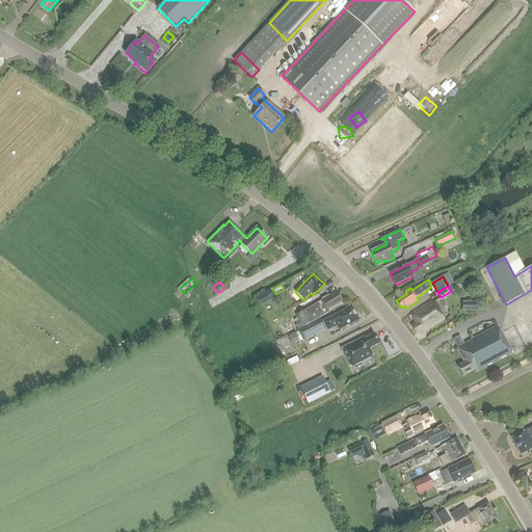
[(270,290),(263,295),(267,302),(275,297),(270,290)]
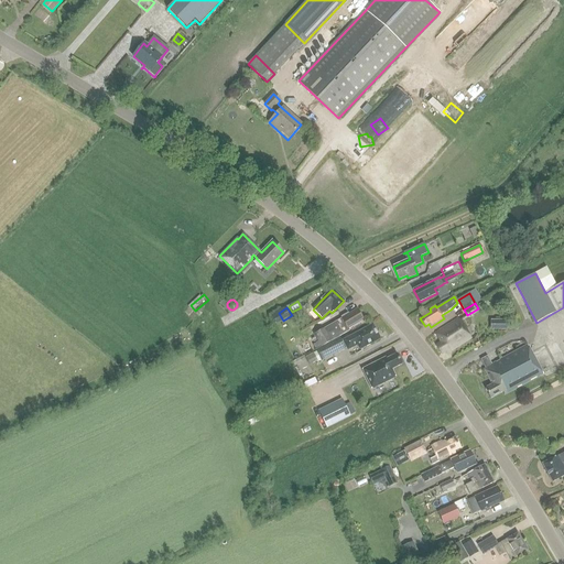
[(342,318),(332,325),(314,335),(321,347),(328,343),(339,337),(349,332),(348,329),(362,321),(357,310),(356,310),(348,314),(348,313),(340,317),(342,318)]
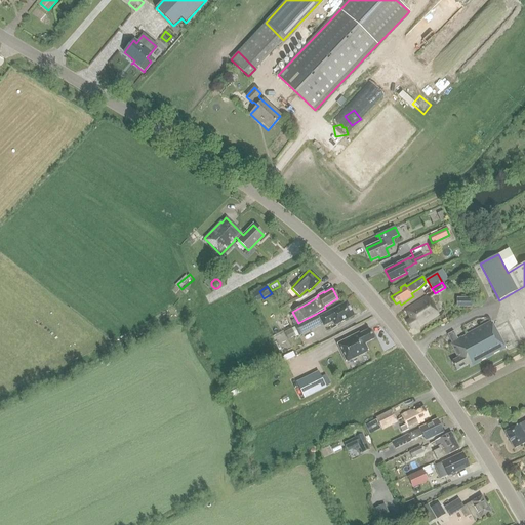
[(410,319),(406,322),(410,329),(414,327),(415,329),(438,315),(427,296),(405,311),(410,319)]
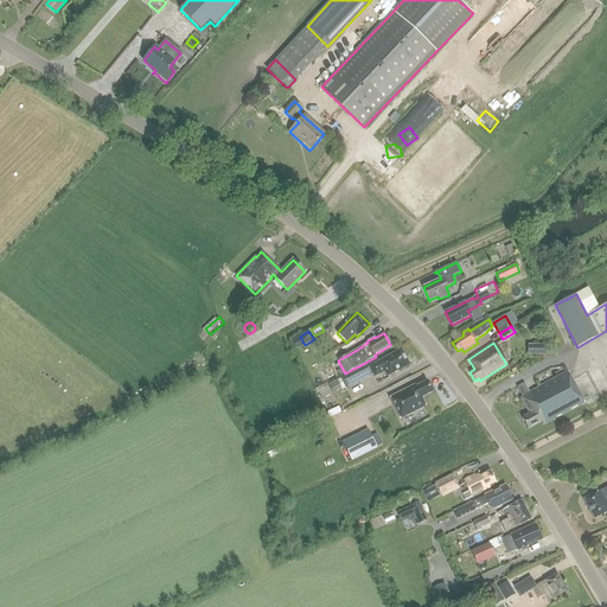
[(531,345),(531,356),(545,356),(545,345),(531,345)]
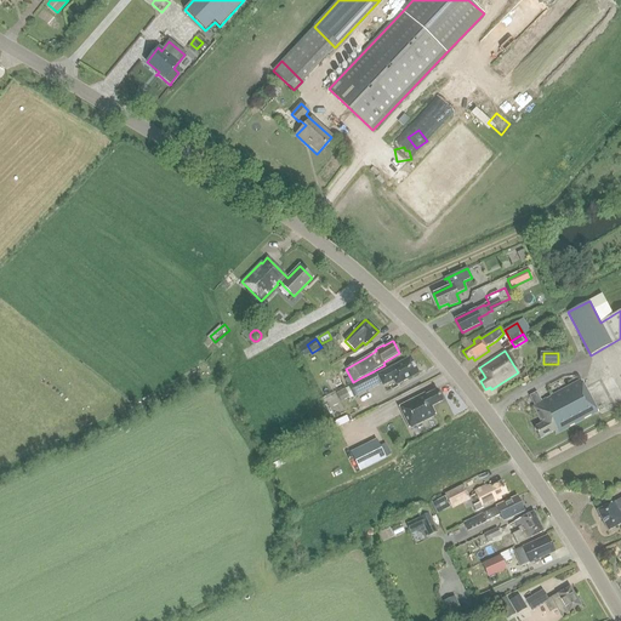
[(417,374),(410,359),(376,377),(374,372),(374,371),(362,377),(347,386),(354,398),(382,383),(383,385),(394,379),(397,385),(417,374)]
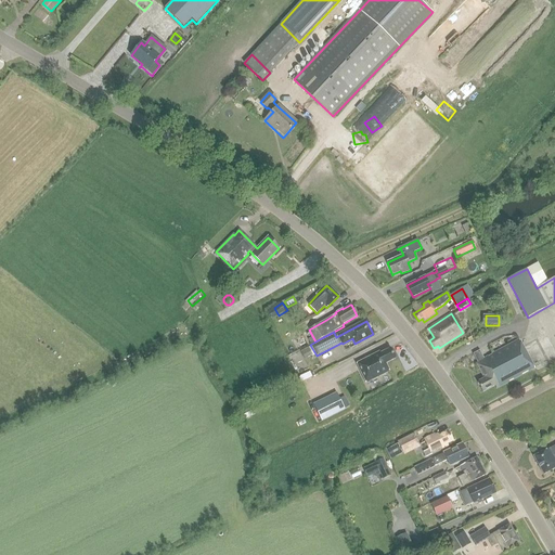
[(477,362),(476,363),(483,378),(477,383),(482,392),(494,386),(497,389),(534,369),(531,363),(518,340),(483,359),(479,350),(473,355),(477,362)]
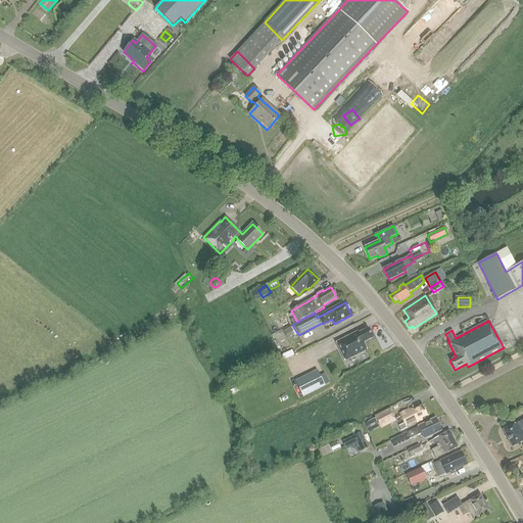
[(285,336),(287,339),(294,335),(290,328),(283,331),(283,332),(285,336)]
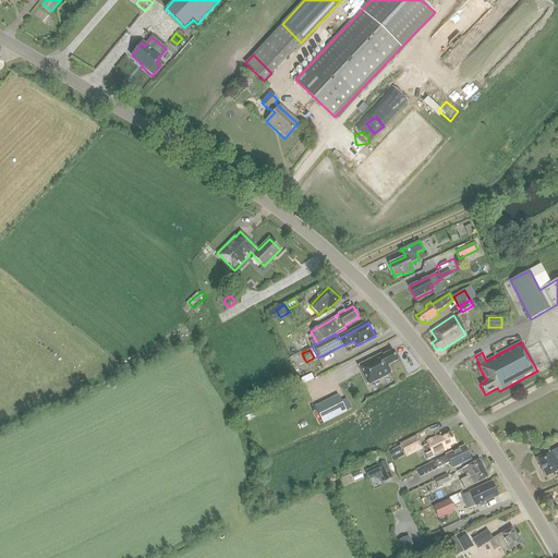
[(358,366),(367,386),(391,374),(387,365),(397,361),(392,351),(383,356),(381,354),(358,366)]
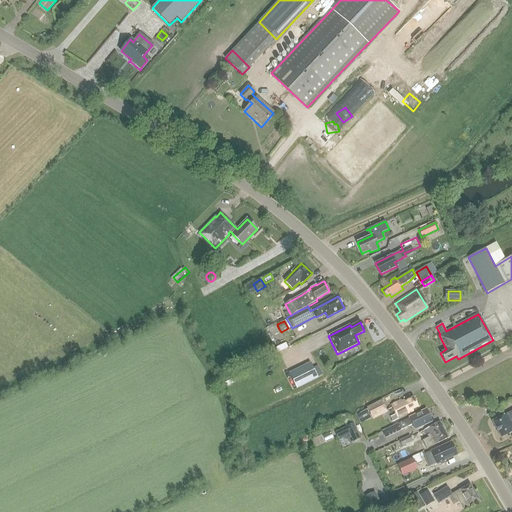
[(335,352),(330,343),(317,350),(322,359),(335,352)]
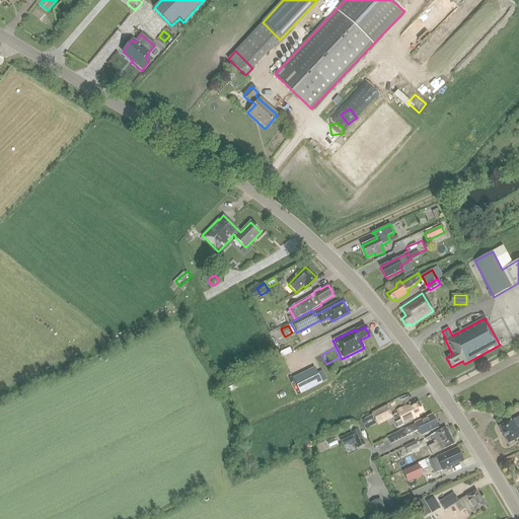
[(321,382),(317,373),(314,368),(293,378),(301,394),(322,383),(321,382)]
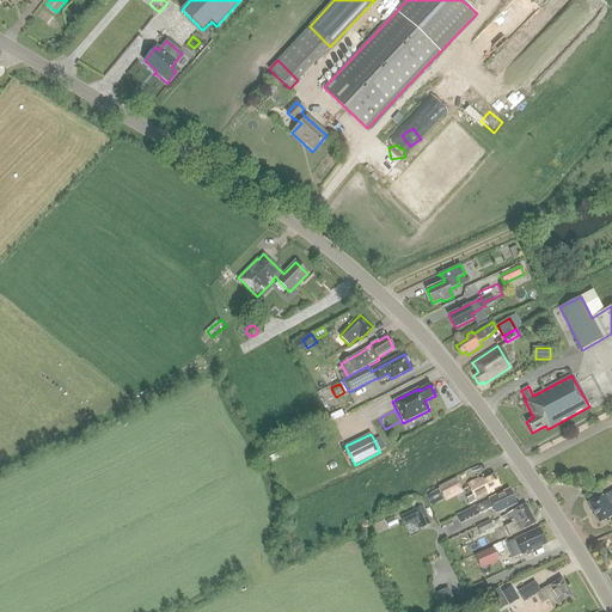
[(494,493),(493,489),(499,487),(494,476),(481,482),(479,479),(467,485),(473,495),(466,499),(470,505),(476,501),(494,493)]
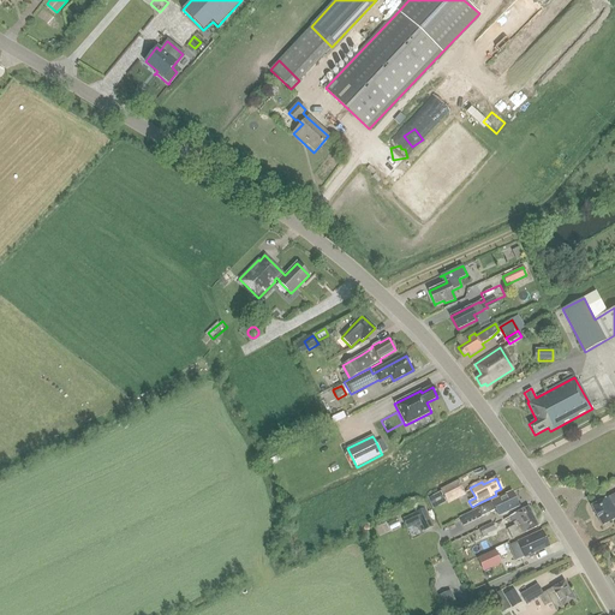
[(434,495),(439,506),(447,502),(447,503),(464,495),(458,482),(441,490),(441,491),(434,495)]
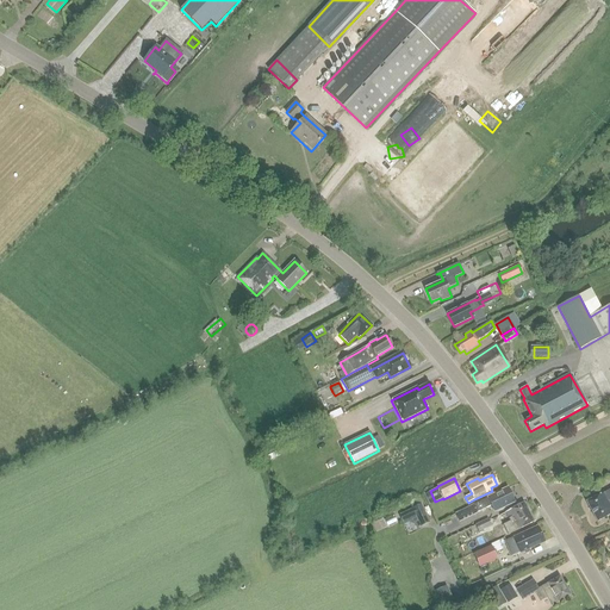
[(511,495),(510,492),(509,491),(508,489),(487,498),(455,515),(459,522),(477,514),(477,512),(491,506),(495,512),(514,503),(511,496),(511,495)]
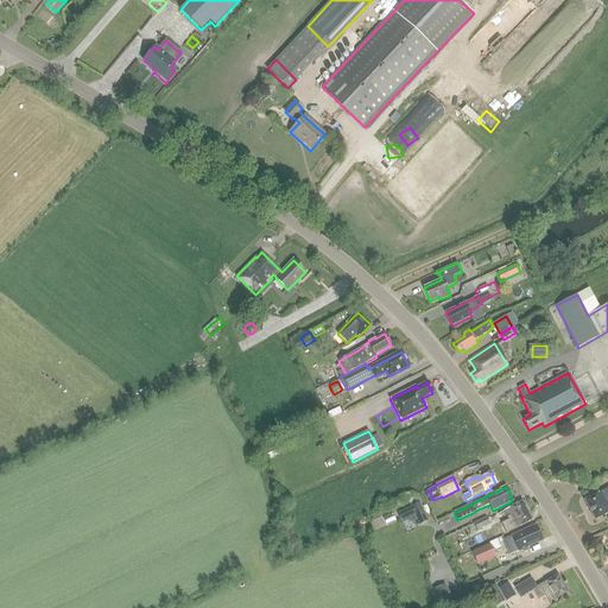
[(607,487),(603,491),(584,500),(595,520),(607,513),(607,487)]
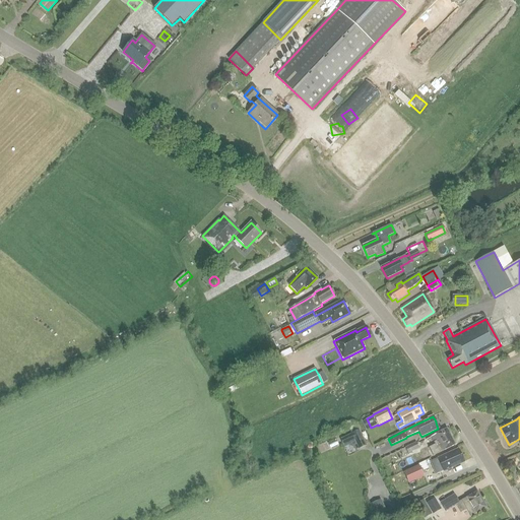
[(455,445),(447,429),(431,437),(435,445),(429,448),(433,456),(455,445)]
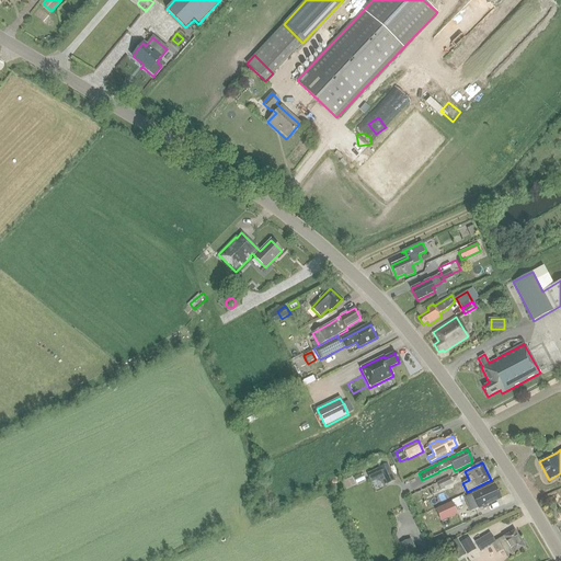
[(387,465),(367,474),(370,480),(382,474),(387,484),(395,481),(387,465)]
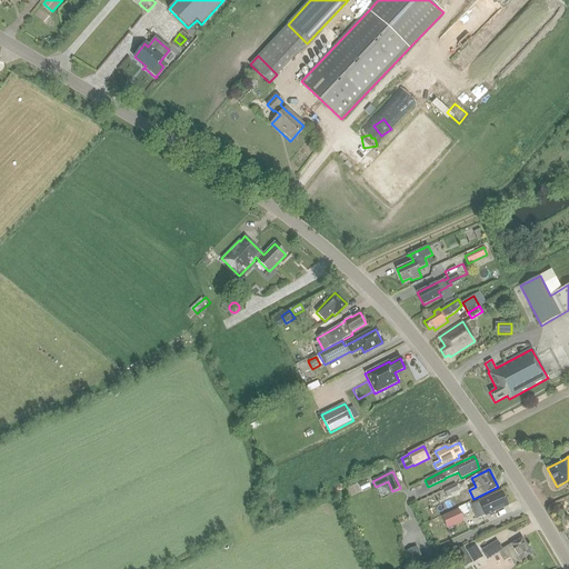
[(447,497),(458,490),(456,485),(443,490),(447,497)]
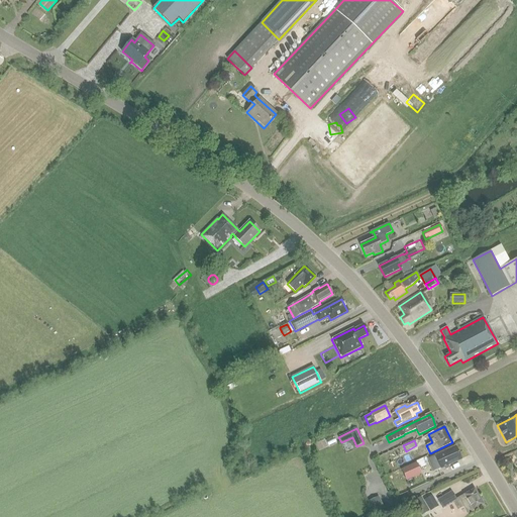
[(434,472),(461,459),(455,446),(428,459),(434,472)]
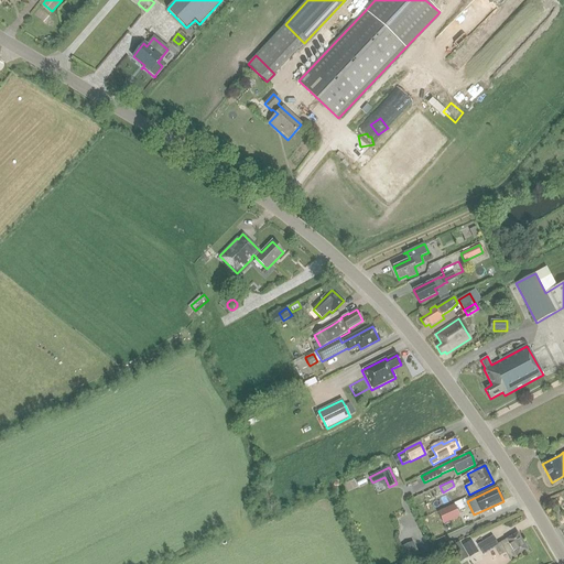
[(458,516),(454,505),(437,512),(443,522),(458,516)]
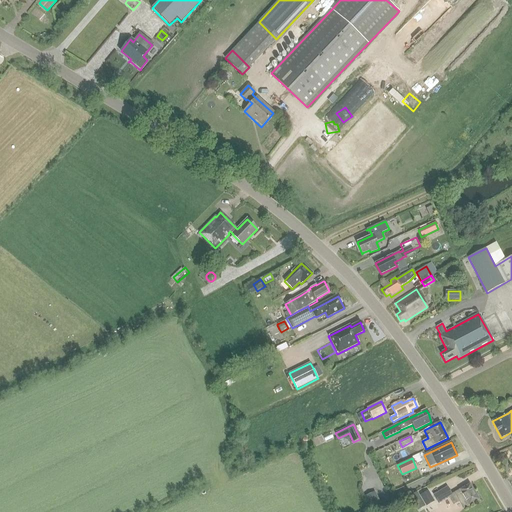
[(455,494),(452,496),(447,487),(433,495),(439,504),(449,498),(454,505),(459,502),(464,509),(469,506),(469,505),(479,500),(470,484),(460,490),(454,493),(455,494)]
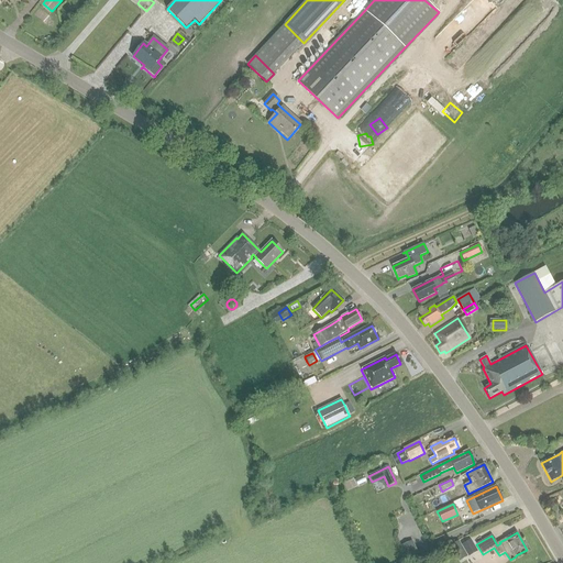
[(462,545),(468,556),(477,552),(471,540),(462,545)]
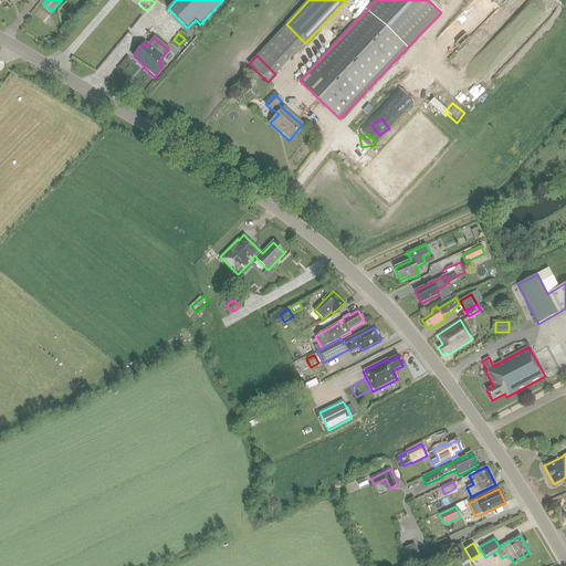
[(418,544),(406,547),(410,563),(423,558),(418,544)]
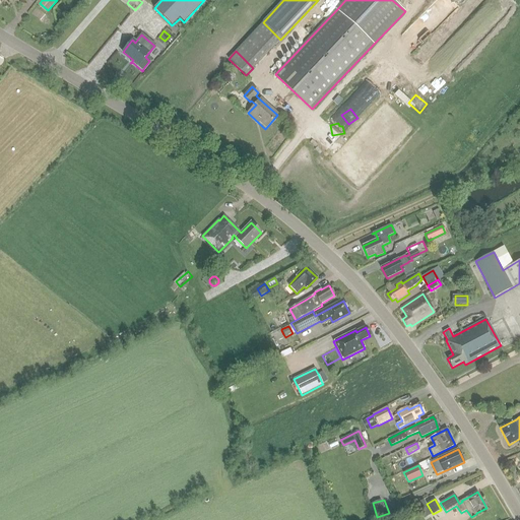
[(424,500),(415,504),(425,519),(432,515),(424,500)]
